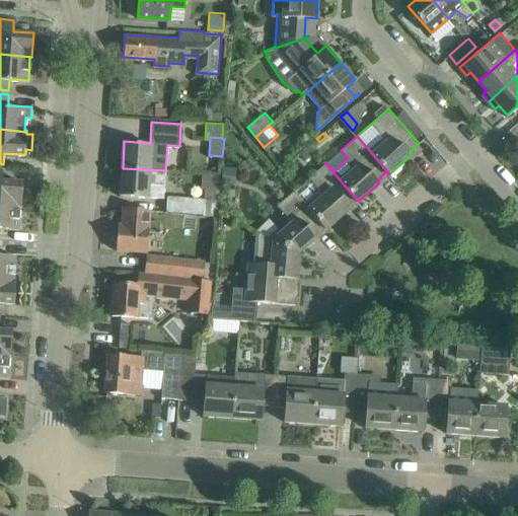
[(299,152),(305,158),(314,150),(309,144),(299,152)]
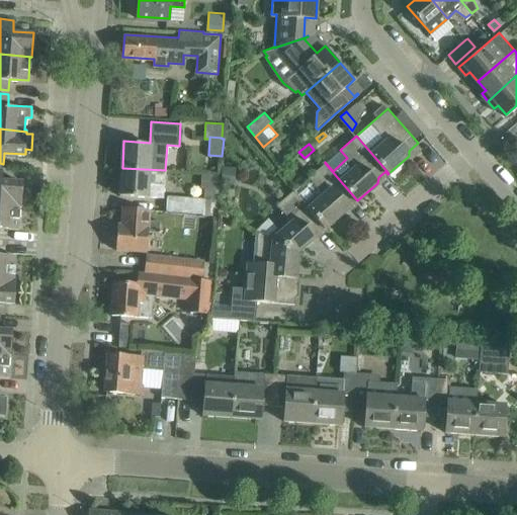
[(306,202),(305,202),(324,225),(323,225),(326,228),(346,209),(347,204),(354,197),(357,200),(325,163),(309,176),(320,189),(306,202)]
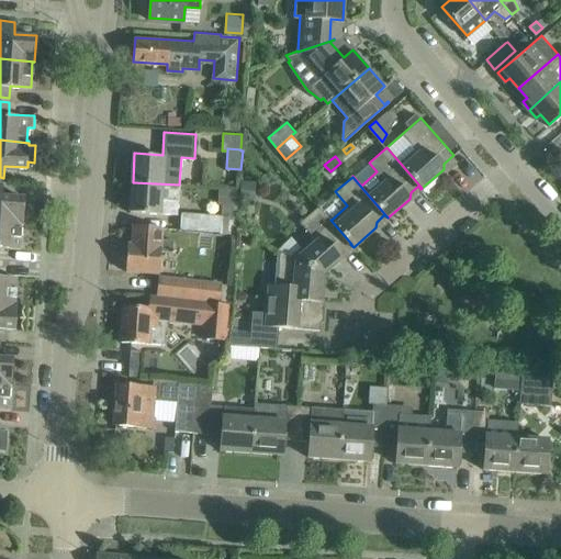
[(240,179),(240,197),(256,198),(256,179),(240,179)]
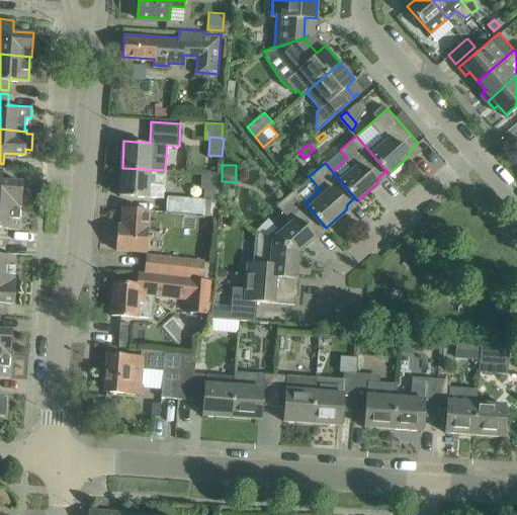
[(0,202),(21,204),(23,180),(2,179),(3,168),(0,167),(0,202)]
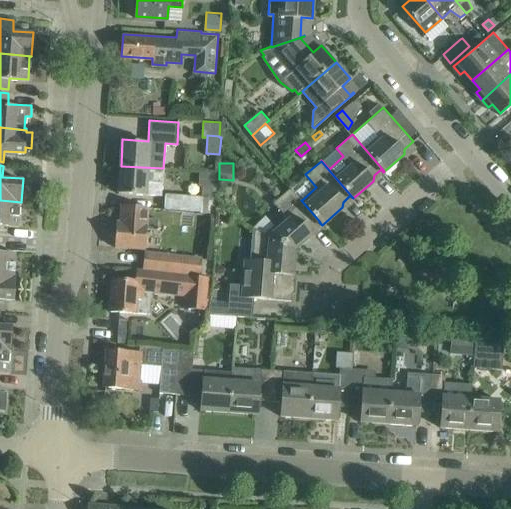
[(163,168),(121,166),(119,192),(139,193),(161,195),(162,181),(163,168)]
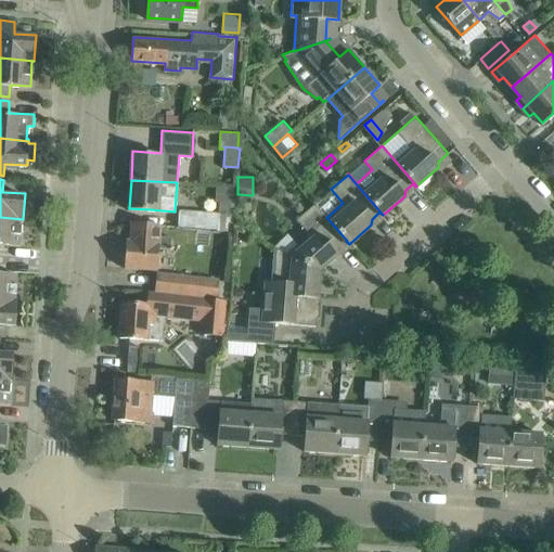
[(179,227),(220,230),(233,231),(235,202),(220,201),(219,212),(180,208),(179,227)]
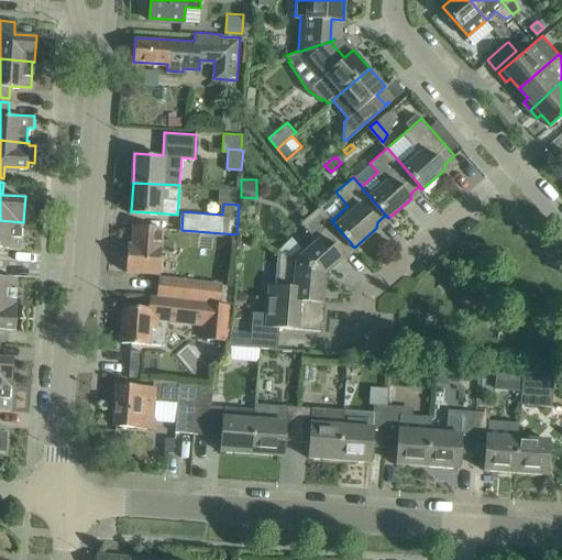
[(313,235),(291,255),(324,273),(342,257),(343,251),(351,244),(352,244),(331,220),(332,220),(319,206),(301,221),(313,235)]
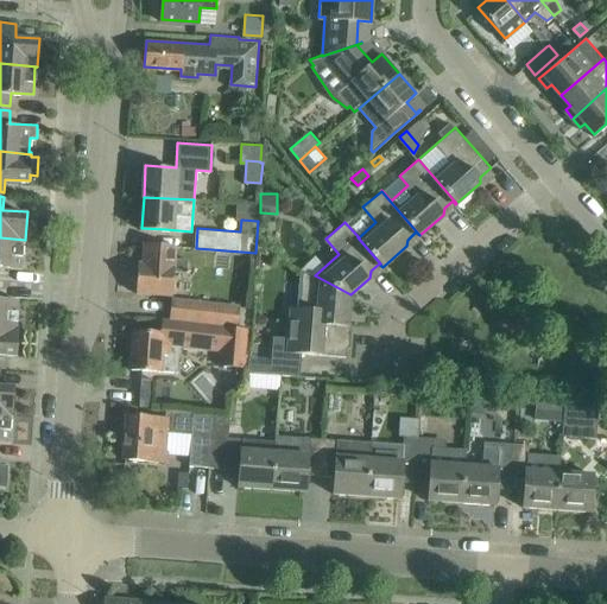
[(25,241),(25,240),(0,237),(0,266),(21,267),(23,241),(25,241)]
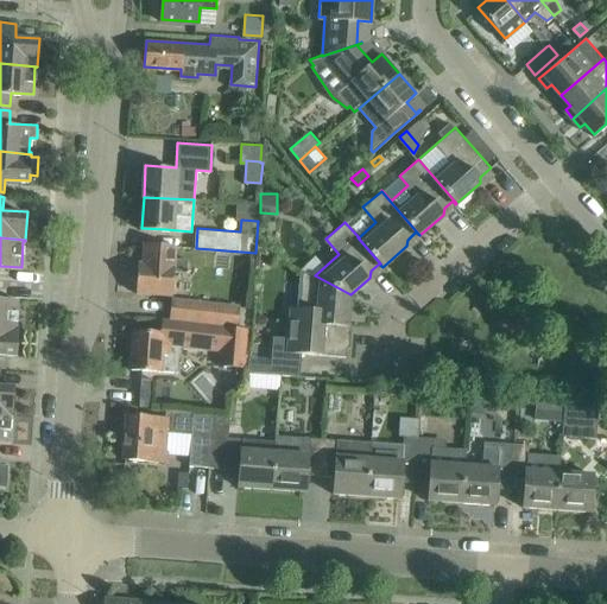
[(176,243),(169,243),(145,242),(144,262),(139,261),(137,291),(174,293),(175,271),(188,271),(188,258),(176,256),(176,243)]
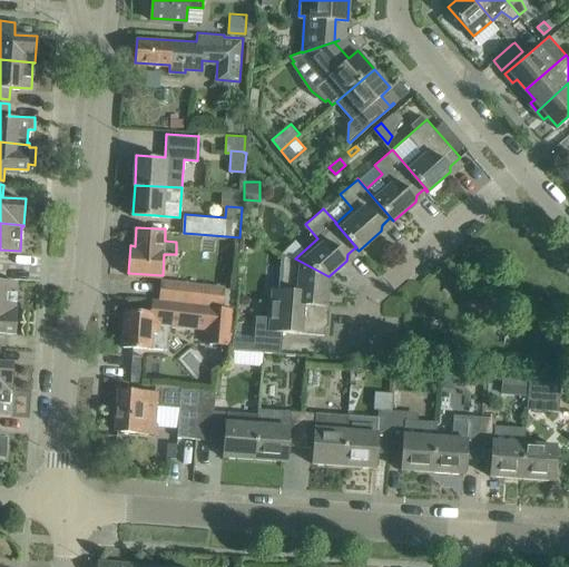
[(329,276),(283,253),(280,289),(273,287),(271,315),(256,314),(253,350),(266,351),(282,352),(283,331),(324,333),(325,328),(321,323),(322,303),(327,299),(329,276)]
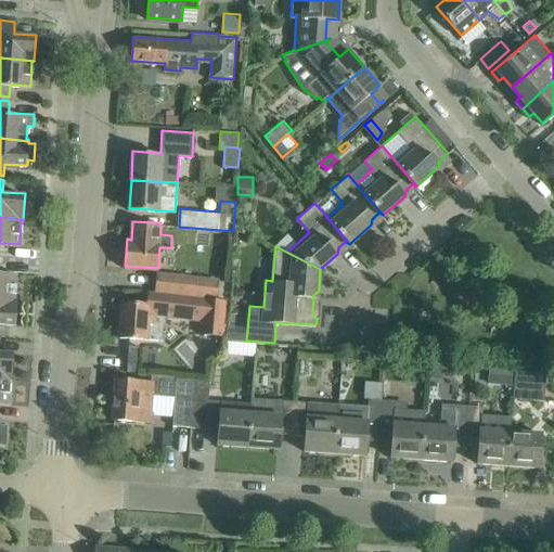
[(0,297),(17,298),(17,297),(15,297),(17,272),(0,271),(0,297)]
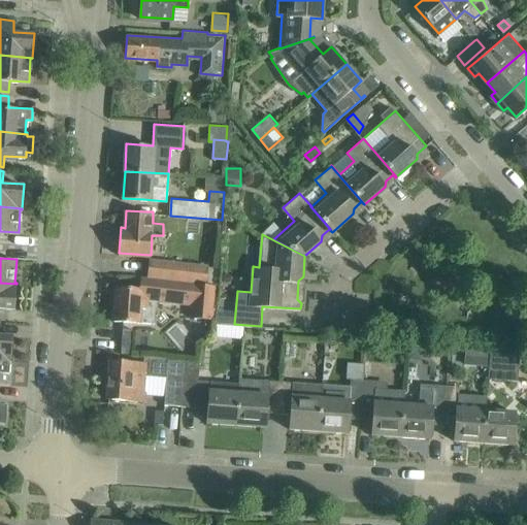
[(147,276),(207,280),(208,262),(149,259),(147,276)]
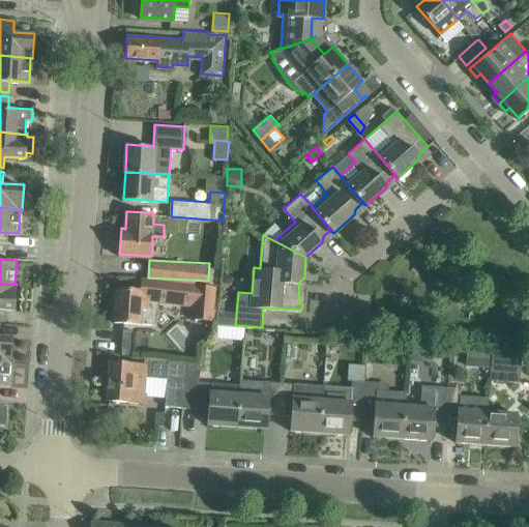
[(208,281),(148,277),(141,277),(140,290),(117,288),(115,321),(136,322),(154,323),(155,304),(190,305),(189,319),(216,320),(218,285),(208,285),(208,281)]
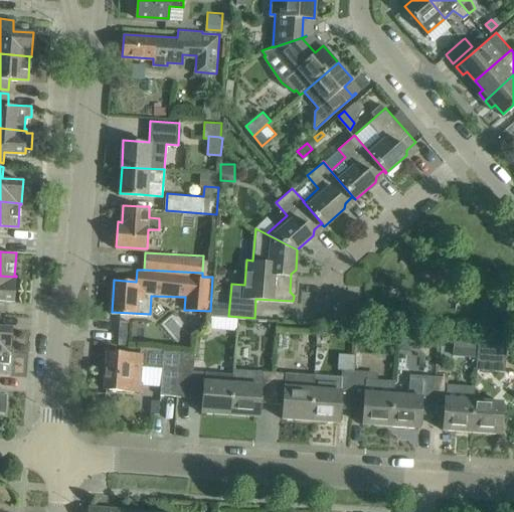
[(16,277),(0,276),(0,299),(14,301),(16,277)]
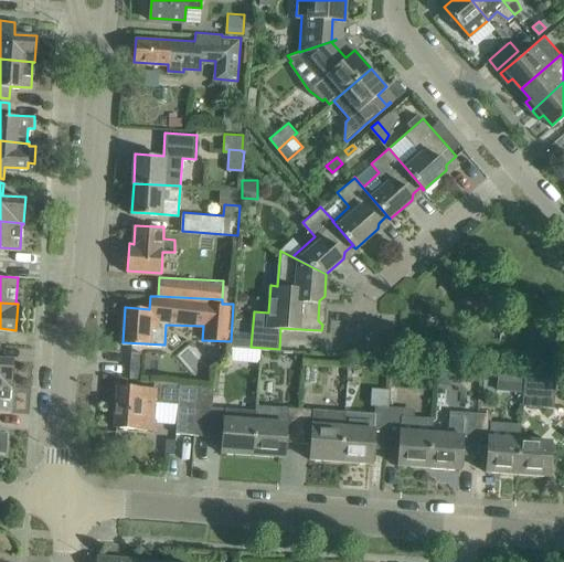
[(0,384),(12,385),(14,359),(0,357),(0,384)]
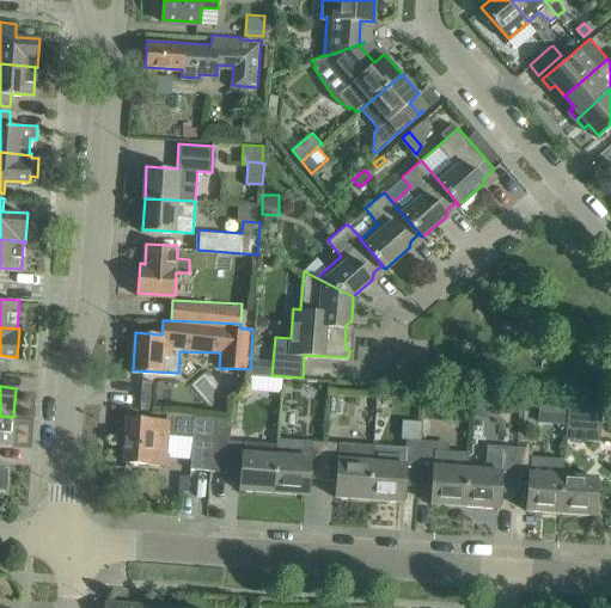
[(603,409),(569,406),(567,436),(600,440),(603,409)]
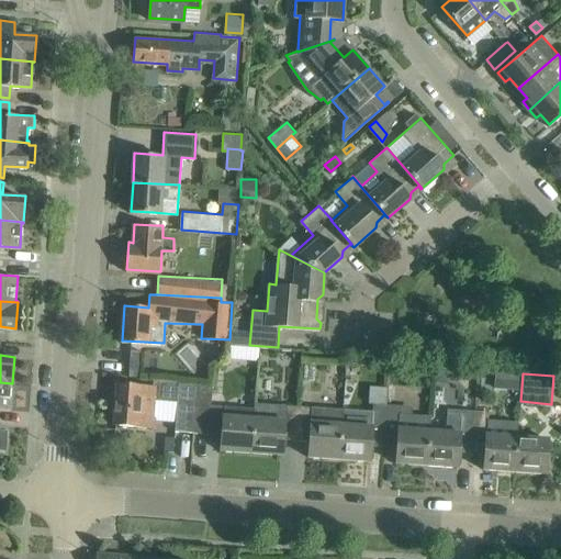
[(193,432),(197,381),(154,379),(153,386),(116,383),(114,423),(154,425),(155,399),(177,401),(175,429),(193,432)]
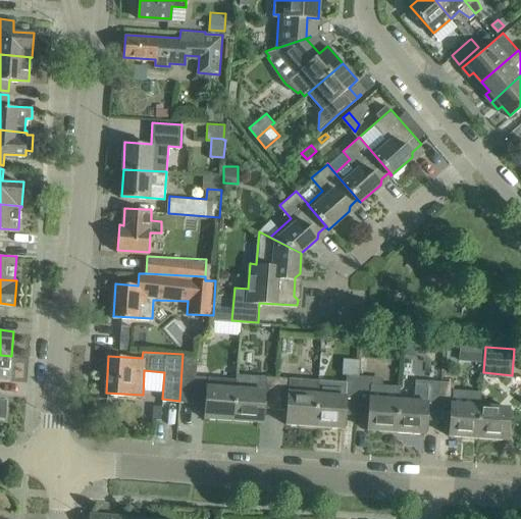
[(11,356),(0,355),(0,378),(7,379),(9,356),(11,356)]
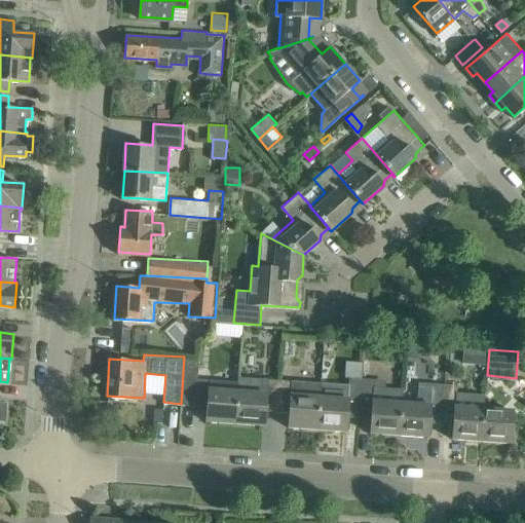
[(184,359),(181,404),(195,405),(208,405),(207,420),(235,422),(238,380),(237,380),(211,378),(196,378),(197,360),(184,359)]
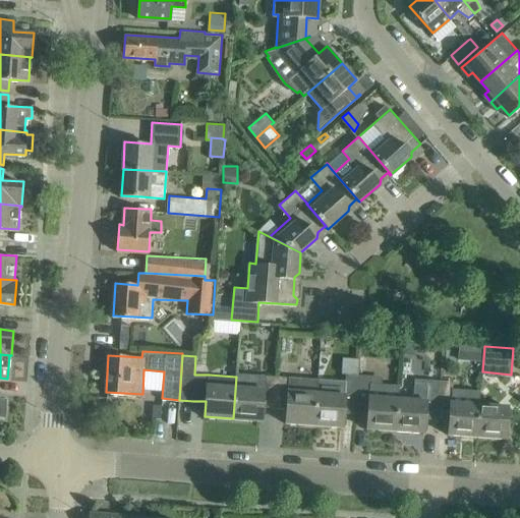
[(236,377),(233,418),(262,420),(264,406),(275,406),(277,375),(236,371),(235,377),(236,377)]
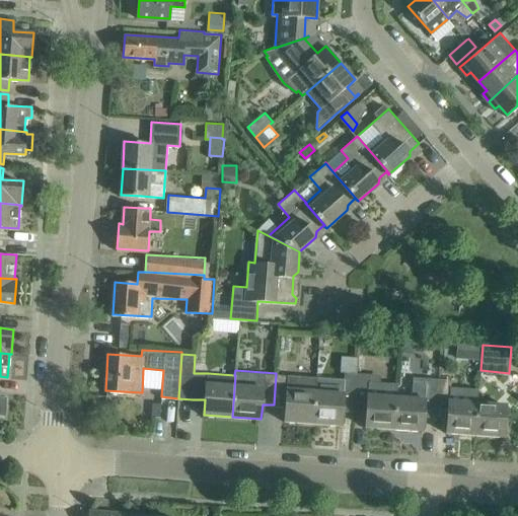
[(343,410),(355,411),(358,372),(345,371),(344,378),(317,377),(316,390),(313,422),(342,424),(343,410)]
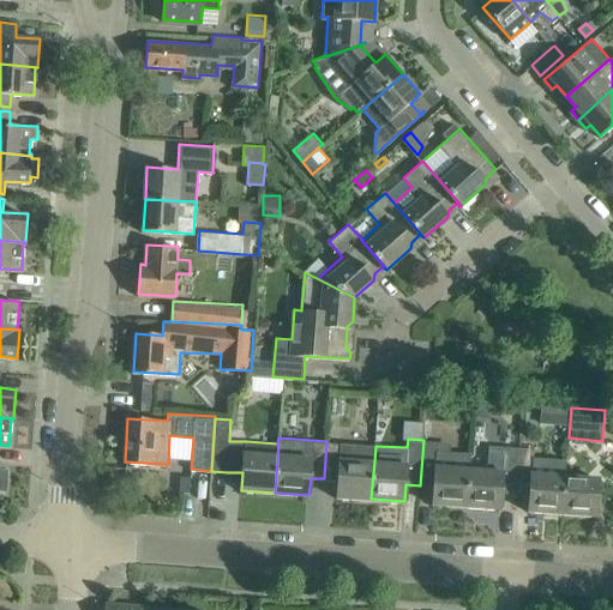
[(451,441),(424,440),(420,485),(434,487),(433,503),(467,506),(470,452),(450,451),(451,441)]
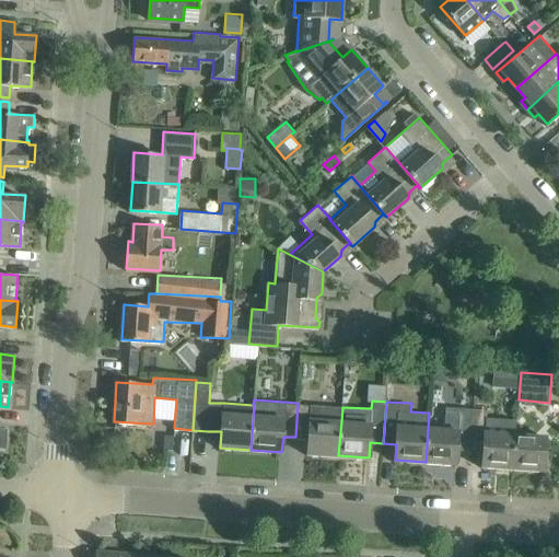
[(342,406),(298,403),(295,437),(309,438),(307,453),(338,455),(341,421),(342,407),(342,406)]
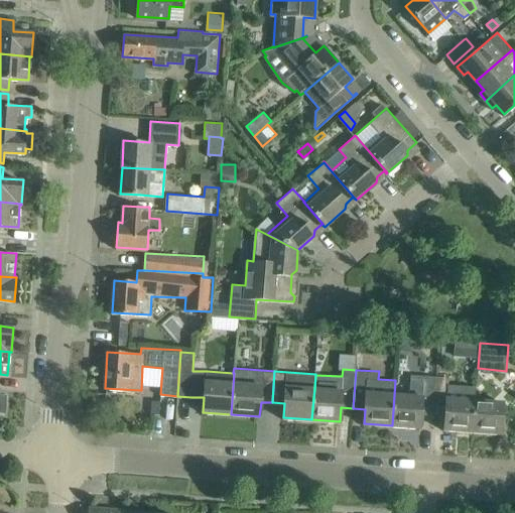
[(421,413),(433,414),(436,376),(410,374),(409,395),(395,394),(396,380),(395,380),(392,425),(420,427),(421,413)]
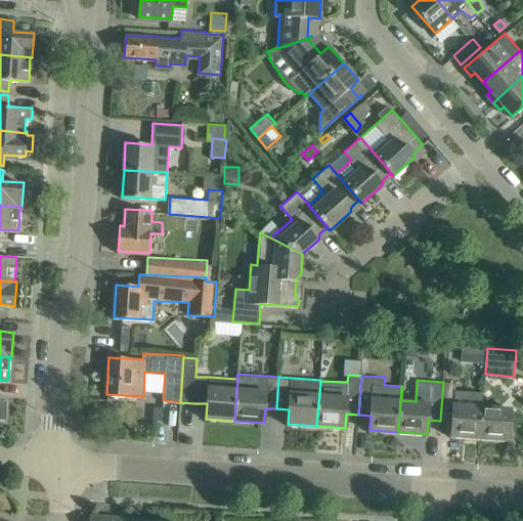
[(451,436),(480,438),(483,406),(454,404),(455,383),(443,382),(440,421),(452,422),(451,436)]
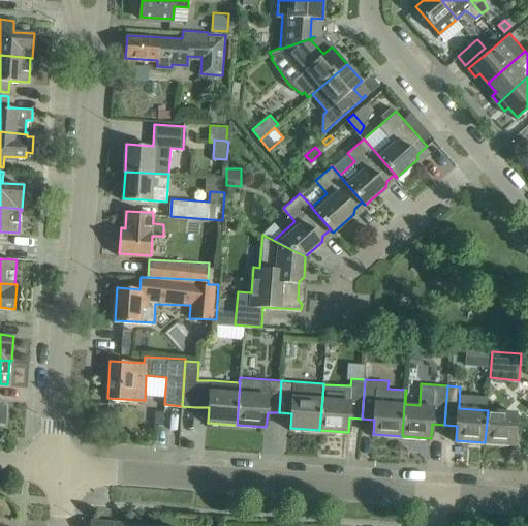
[(488,410),(485,442),(514,444),(517,412),(488,410)]
